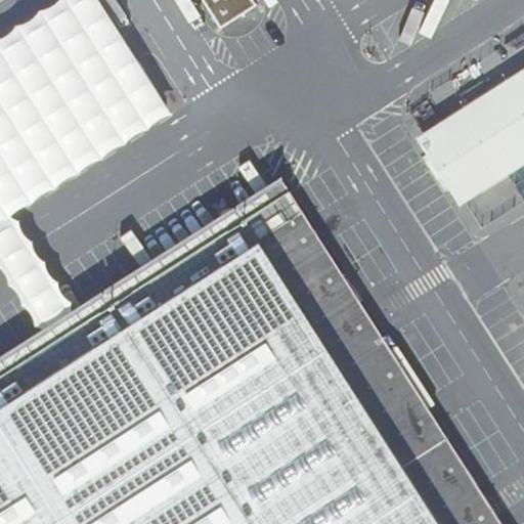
[(98,0),(53,0),(0,34),(0,220),(7,216),(171,113),(98,0)]
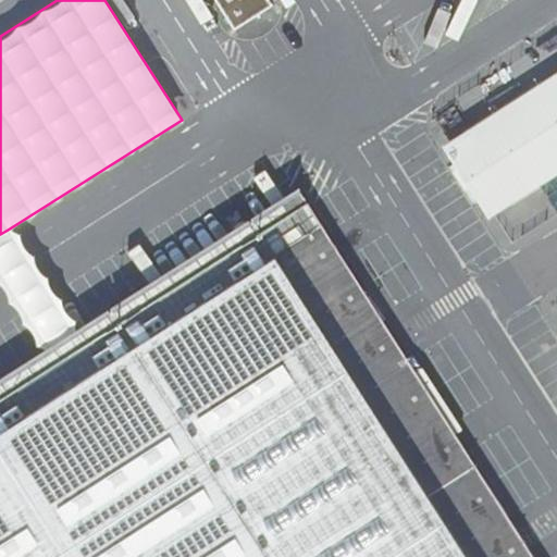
[(272,4),(269,0),(215,0),(234,29),(272,4)]
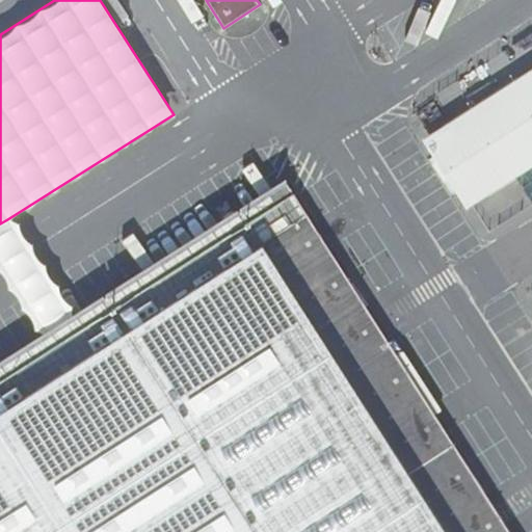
[(531,65),(424,135),(436,154),(429,158),(451,193),(458,189),(467,201),(531,158),(531,65)]
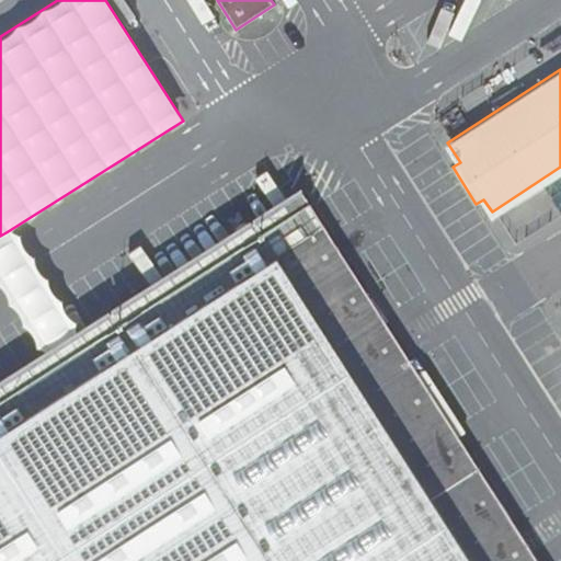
[(0,380),(0,560),(539,560),(527,540),(399,341),(301,187),(73,333),(60,342),(47,350),(0,380)]
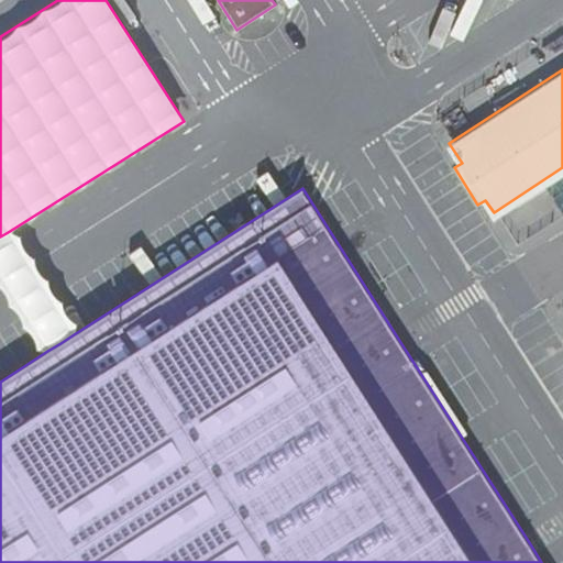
[(8,232),(0,236),(0,276),(7,287),(47,351),(61,343),(74,334),(33,271),(8,232)]
